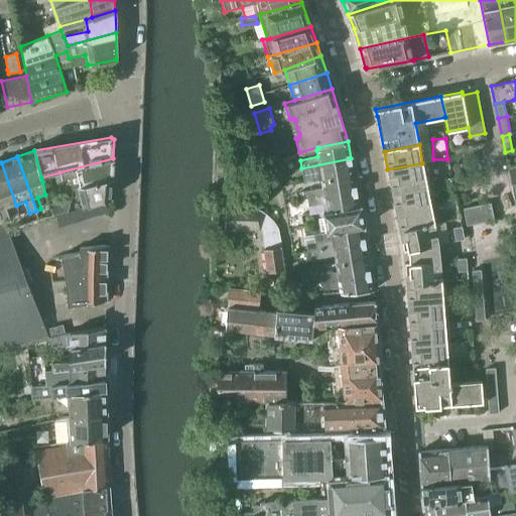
[(112,177),(113,158),(59,172),(62,178),(70,176),(72,187),(78,186),(112,177)]
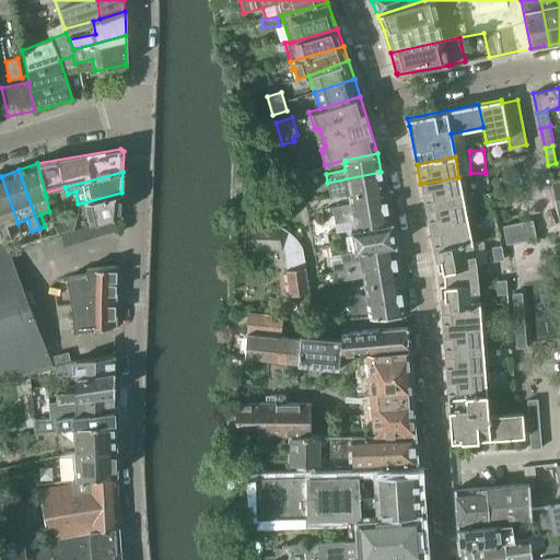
[(348,193),(349,196),(383,189),(381,172),(327,183),(330,196),(348,193)]
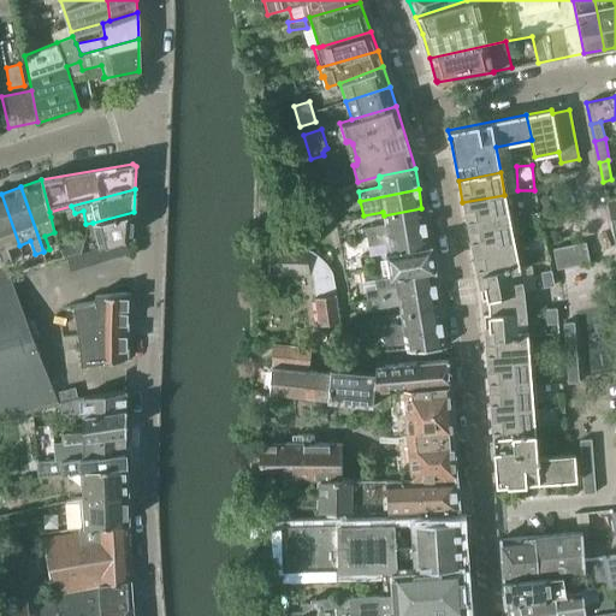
[(1,194),(0,193),(0,250),(5,265),(12,262),(7,249),(19,246),(1,194)]
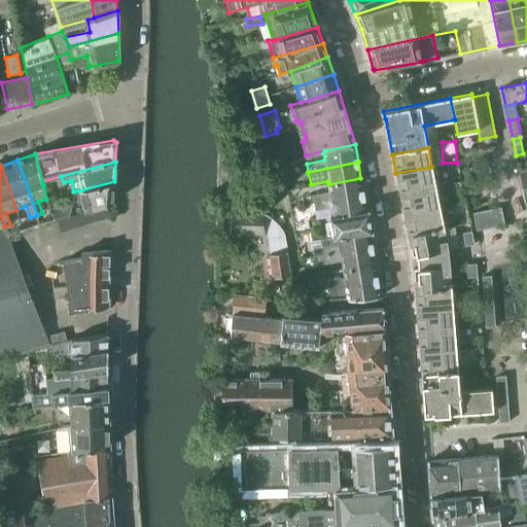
[(395,173),(399,194),(435,187),(431,167),(395,173)]
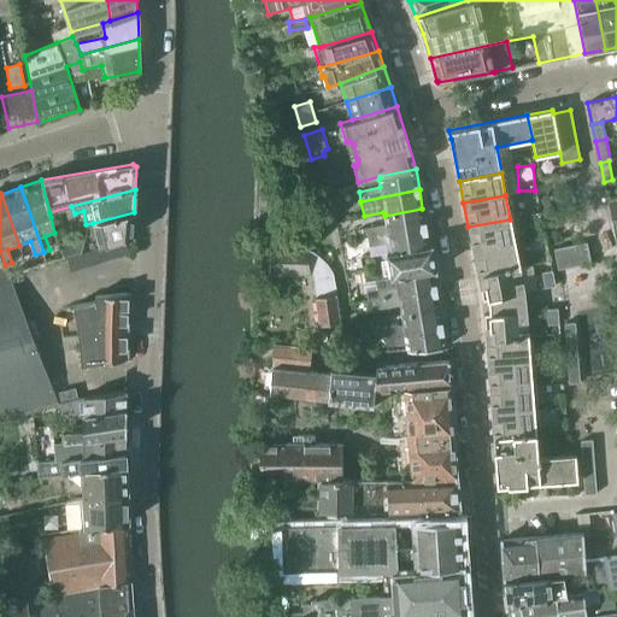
[(616,198),(616,199),(606,201),(610,219),(616,217),(616,198)]
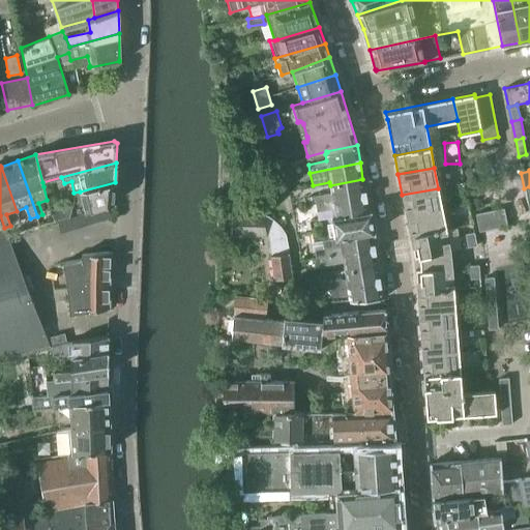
[(314,196),(315,203),(365,195),(363,179),(362,179),(330,185),(331,193),(314,196)]
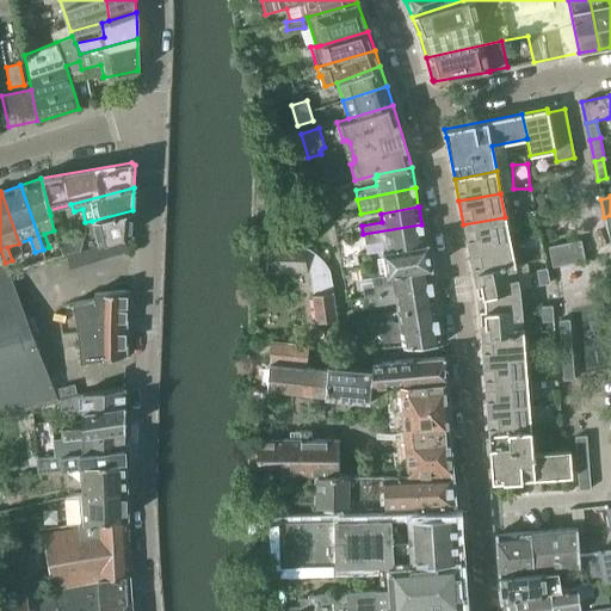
[(130,235),(133,210),(92,221),(96,233),(69,240),(59,242),(61,254),(66,253),(81,250),(123,238),(130,235)]
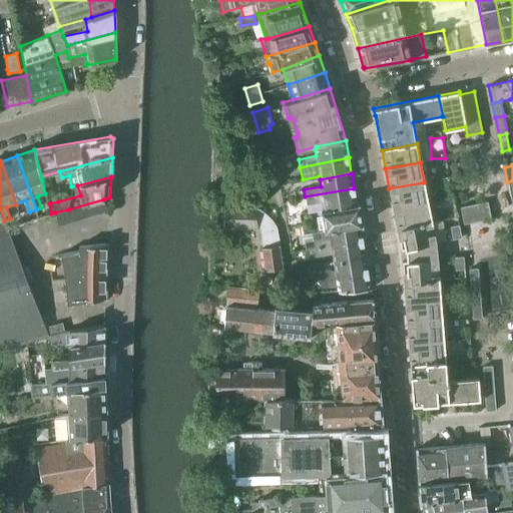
[(389,188),(393,208),(428,202),(424,182),(389,188)]
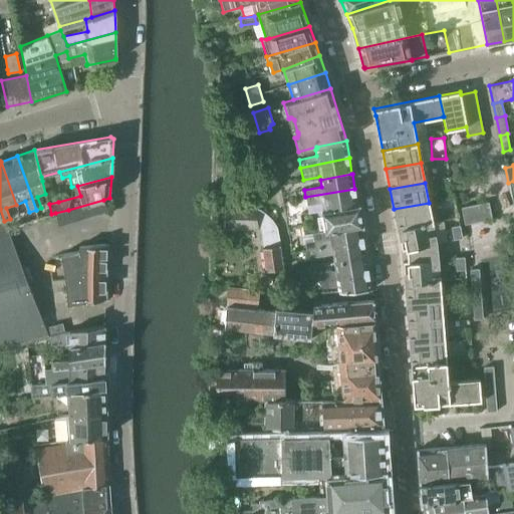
[(324,203),(325,210),(357,205),(354,189),(305,197),(306,198),(298,199),(300,207),(324,203)]
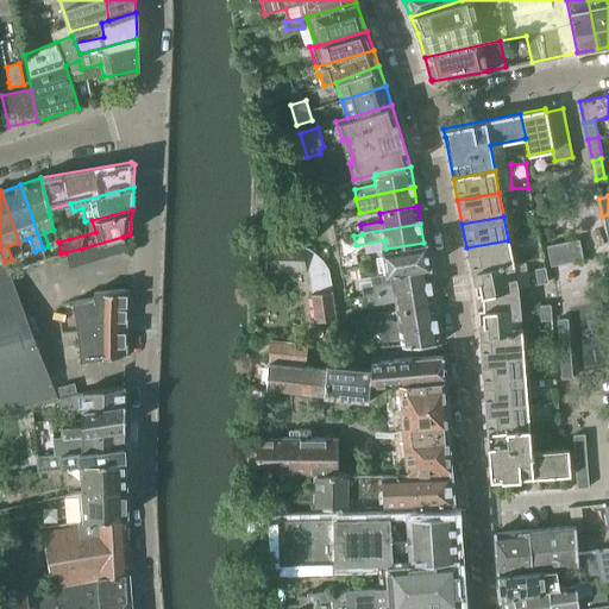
[(352,227),(353,236),(363,234),(362,233),(360,225),(352,227)]
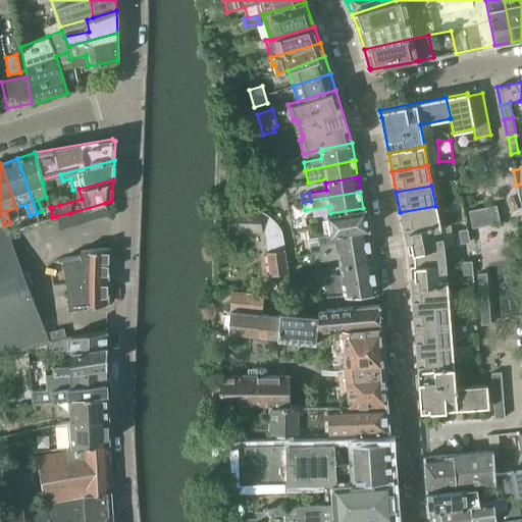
[(500,222),(496,206),(496,205),(468,211),(471,228),(500,222)]
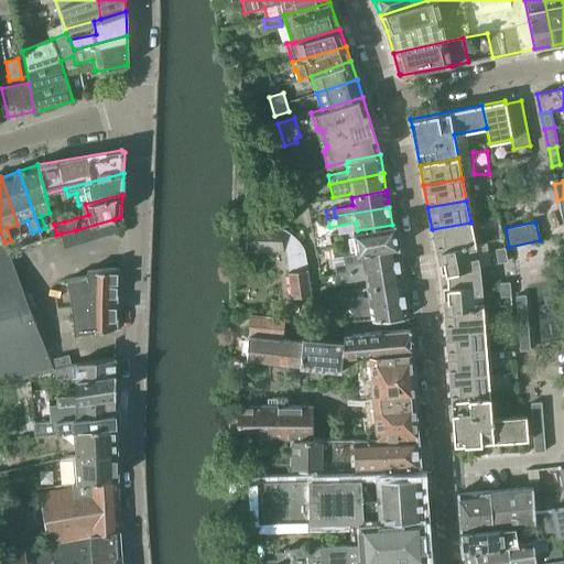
[(432,229),(436,251),(475,245),(470,223),(432,229)]
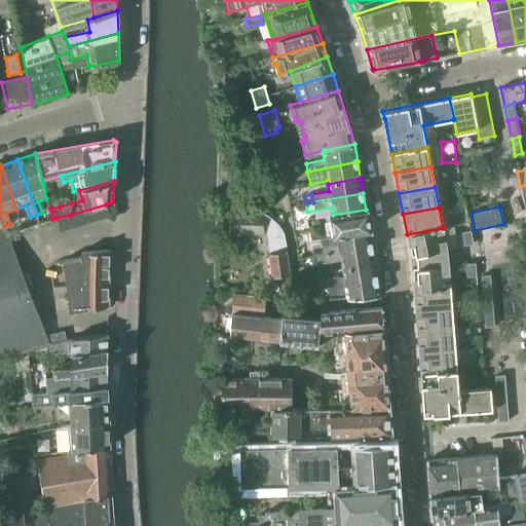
[(336,236),(369,231),(371,231),(368,210),(366,210),(333,215),(329,216),(333,237),(336,236)]
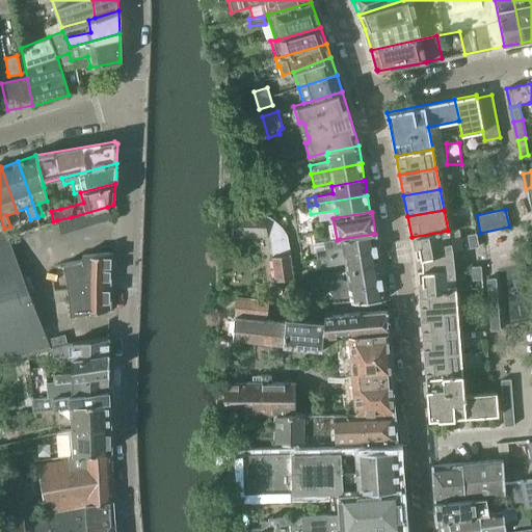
[(292,277),(292,276),(291,267),(291,265),(289,255),(290,255),(289,249),(290,249),(290,248),(289,248),(288,244),(289,243),(288,242),(287,238),(288,238),(287,236),(285,233),(285,232),(284,230),(282,229),(281,227),(274,221),(272,219),(270,218),(268,217),(265,216),(264,215),(262,215),(261,214),(261,215),(255,215),(255,214),(254,214),(254,215),(248,215),(233,214),(232,235),(269,236),(271,257),(271,258),(273,268),(272,268),(273,269),(274,280),(274,281),(293,278),(293,276),(292,277)]
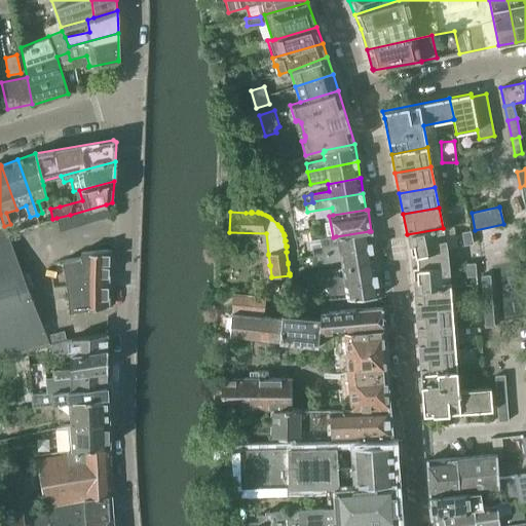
[(416,258),(416,260),(448,257),(447,249),(443,228),(407,234),(411,256),(416,255),(416,258)]
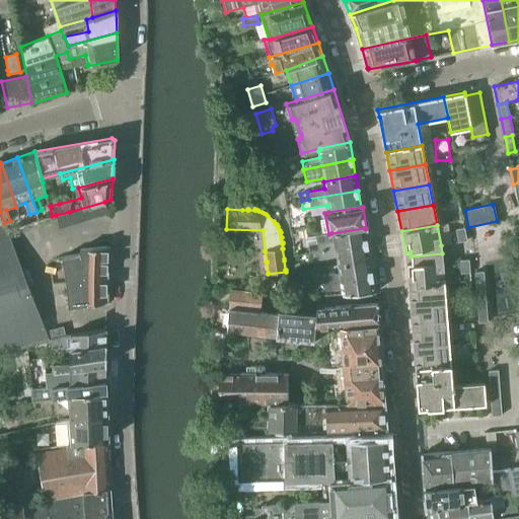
[(0,348),(45,337),(16,227),(0,230),(0,348)]
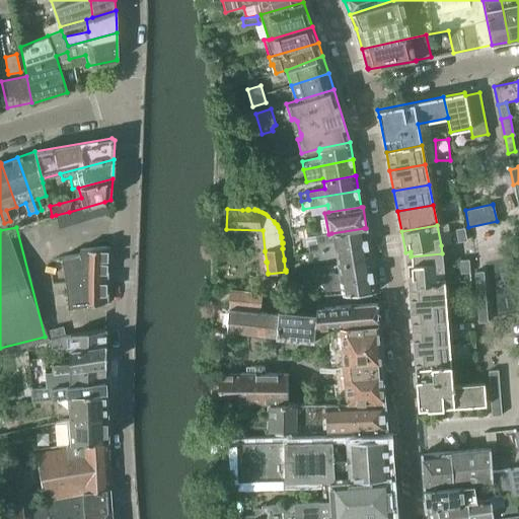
[(307,244),(309,253),(367,244),(364,228),(331,233),(332,240),(307,244)]
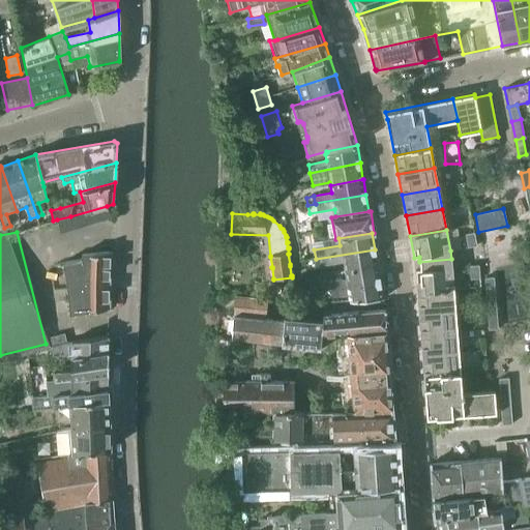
[(476,245),(474,233),(465,234),(467,247),(476,245)]
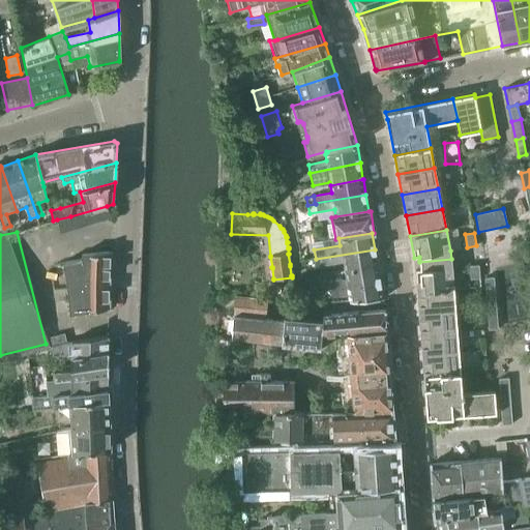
[(344,270),(377,265),(375,249),(316,259),(317,266),(343,262),(344,270)]
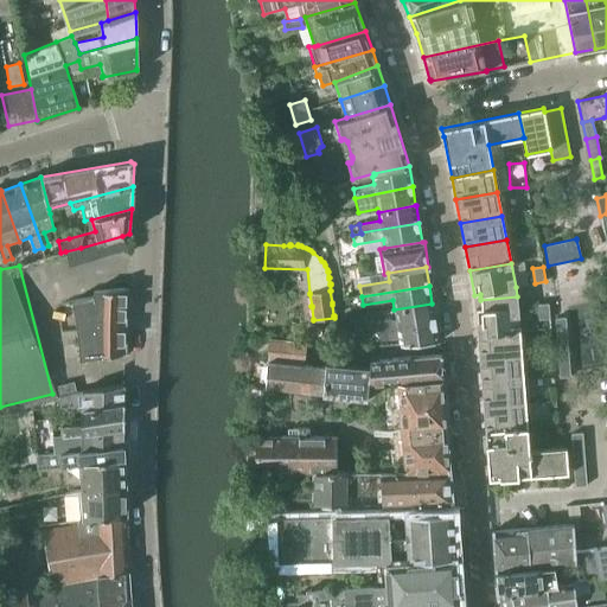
[(475,310),(478,334),(519,331),(518,306),(517,300),(517,296),(480,300),(481,304),(481,310),(475,310)]
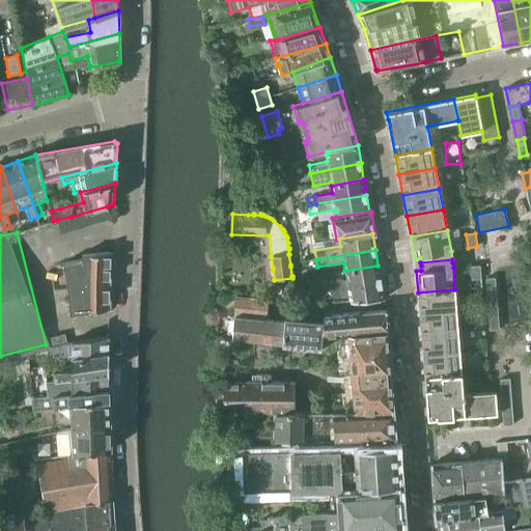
[(331,290),(381,282),(378,266),(344,271),(346,279),(320,284),(322,288),(320,288),(322,291),(331,290)]
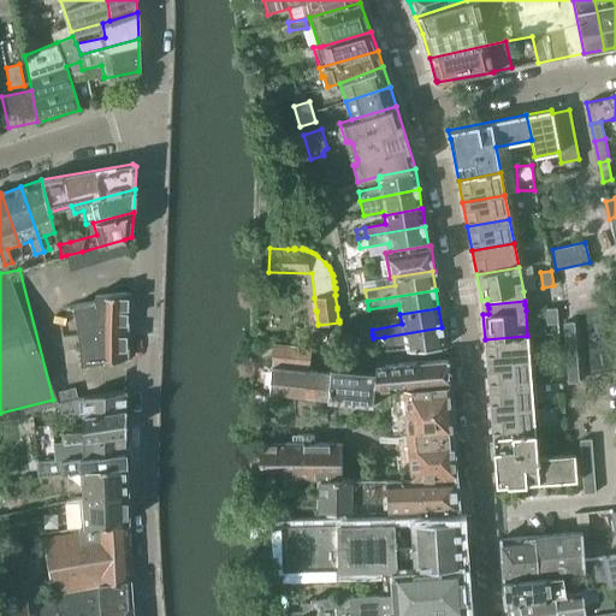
[(556,308),(545,309),(546,325),(557,324),(556,308)]
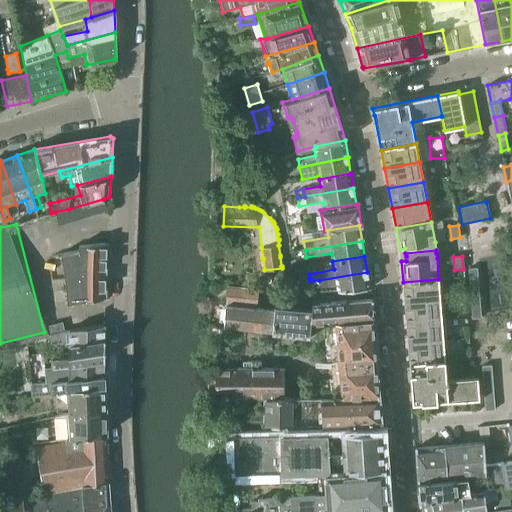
[(468,269),(472,318),(480,318),(477,268),(468,269)]
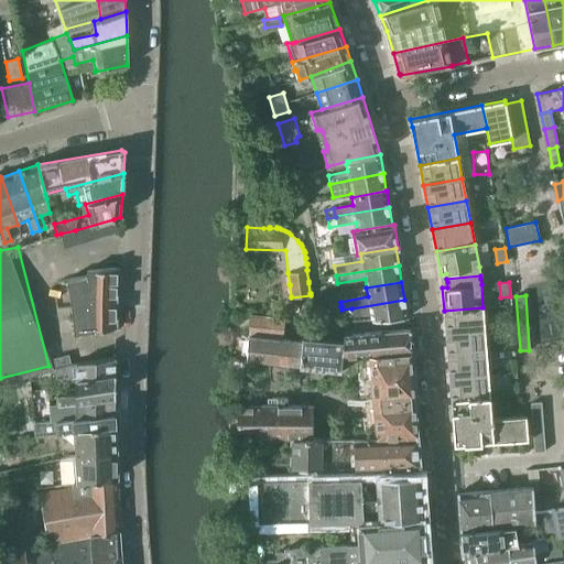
[(404,300),(351,308),(353,316),(370,313),(371,321),(407,317),(404,300)]
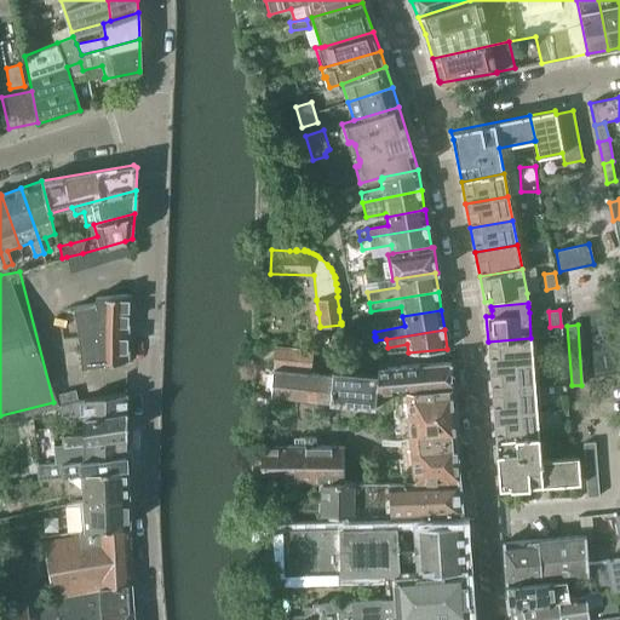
[(488,342),(489,366),(533,362),(530,338),(488,342)]
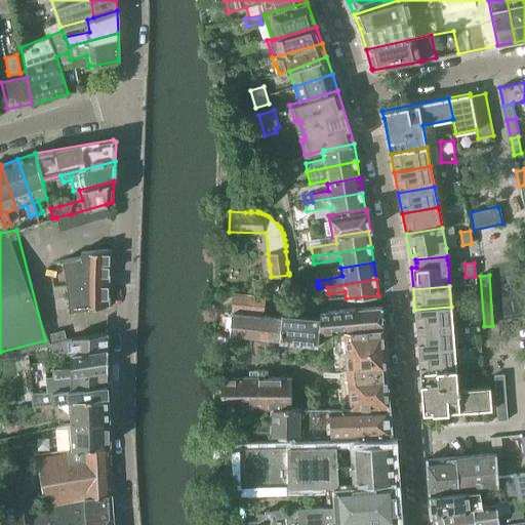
[(229,334),(279,340),(281,319),(263,317),(265,297),(232,294),(229,334)]
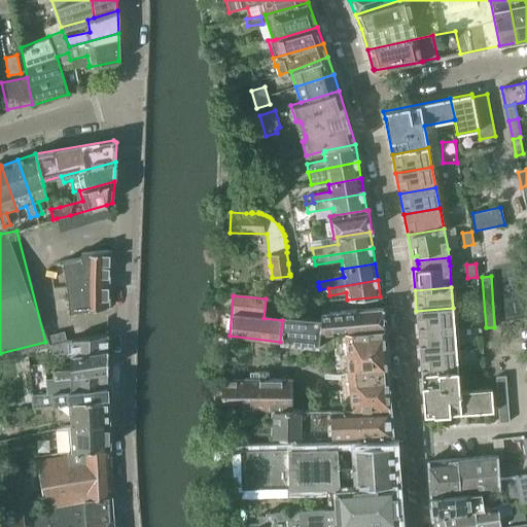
[(321,320),(319,336),(383,328),(382,308),(354,310),(321,313),(321,320)]
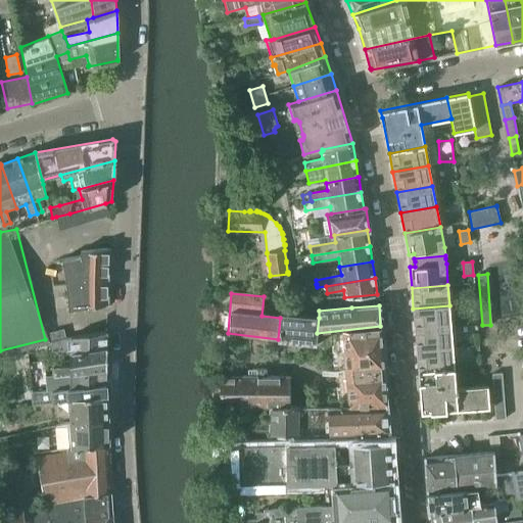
[(413,308),(415,330),(452,327),(449,305),(413,308)]
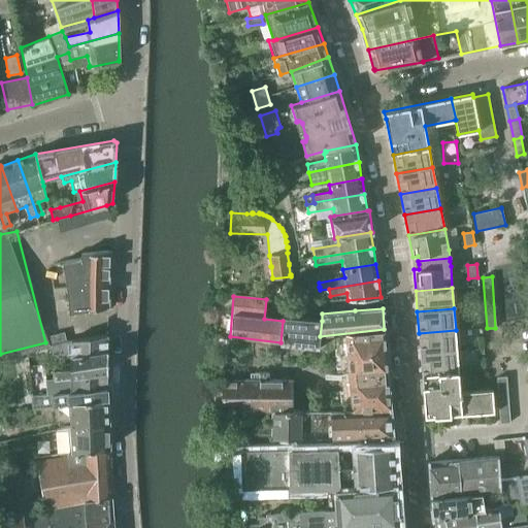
[(319,349),(320,336),(322,321),(283,317),(283,321),(281,342),(319,348),(319,349)]
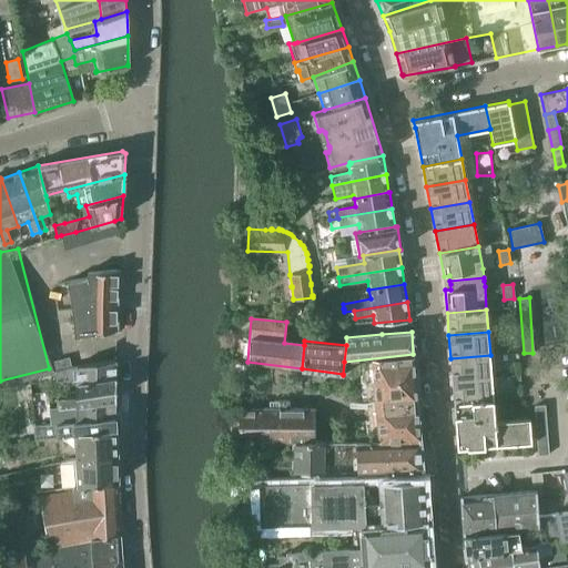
[(351,407),(375,406),(375,403),(417,401),(413,354),(344,362),(343,375),(361,374),(362,401),(351,402),(351,407)]
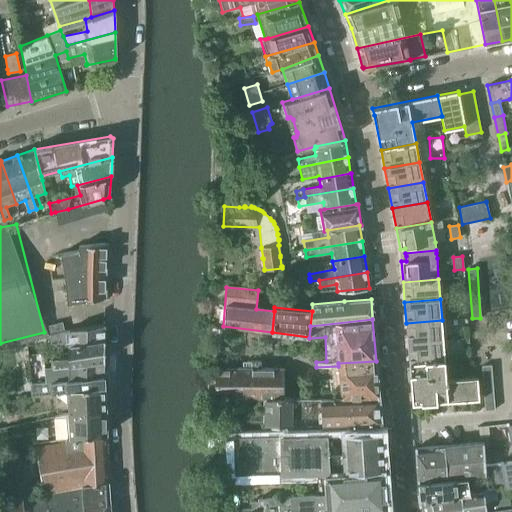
[(406,323),(407,343),(443,340),(442,320),(406,323)]
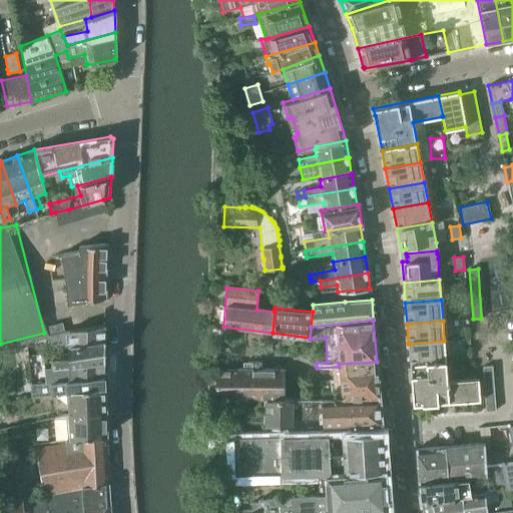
[(53,341),(53,347),(104,341),(104,325),(69,331),(69,339),(53,341)]
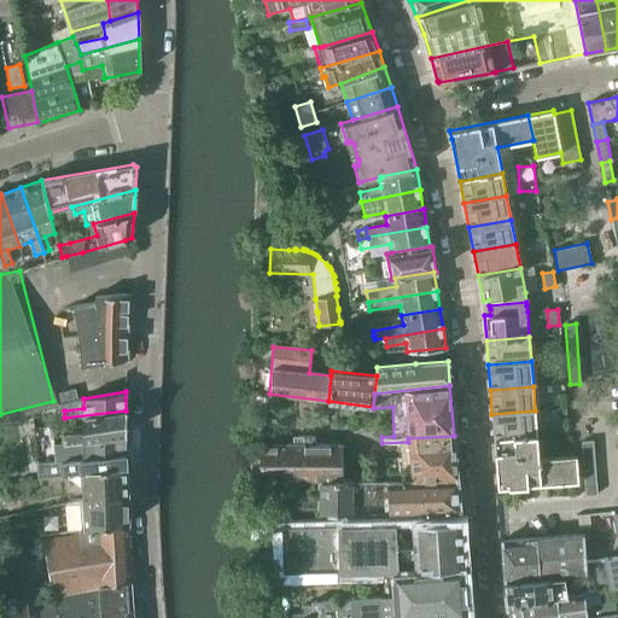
[(65,433),(65,441),(127,432),(127,410),(126,410),(64,418),(64,421),(83,419),(83,420),(83,431),(71,432),(65,433)]
